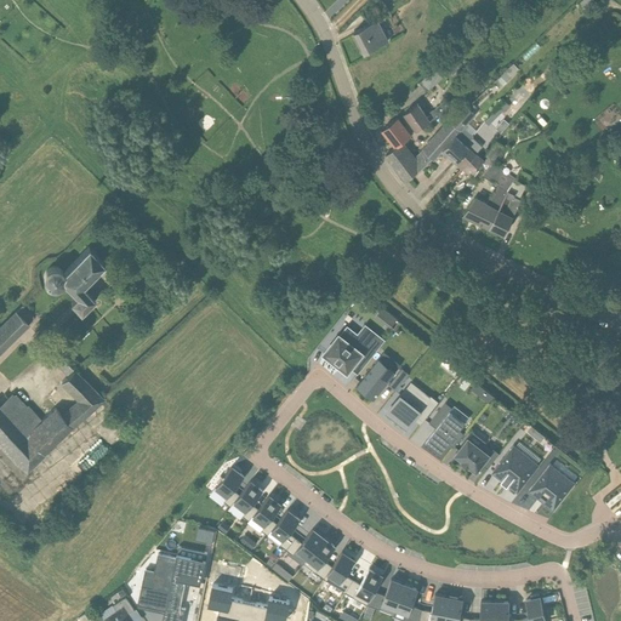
[(365,53),(389,40),(379,20),(354,32),(365,53)]
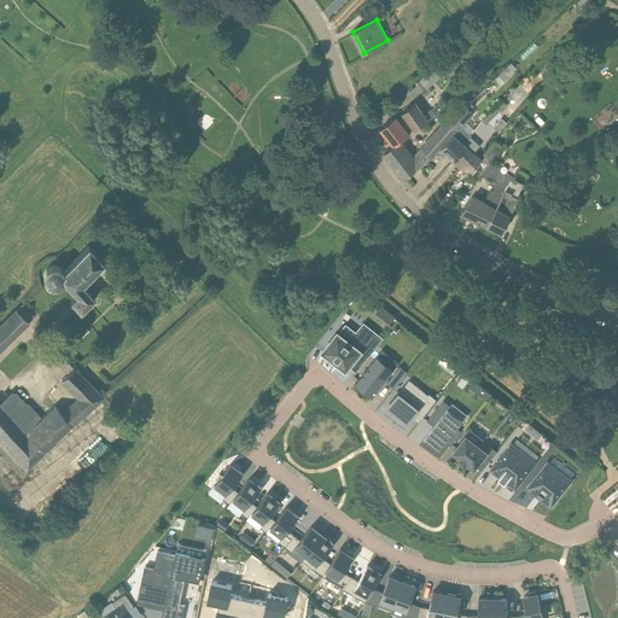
[(502,73),(507,77),(509,75),(516,68),(511,63),(502,71),(502,73)]
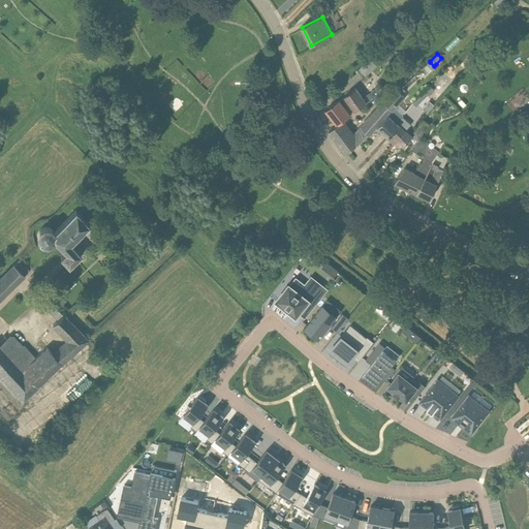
[(436,64),(434,66),(430,62),(430,61),(422,69),(426,74),(430,73),(436,67),(436,64)]
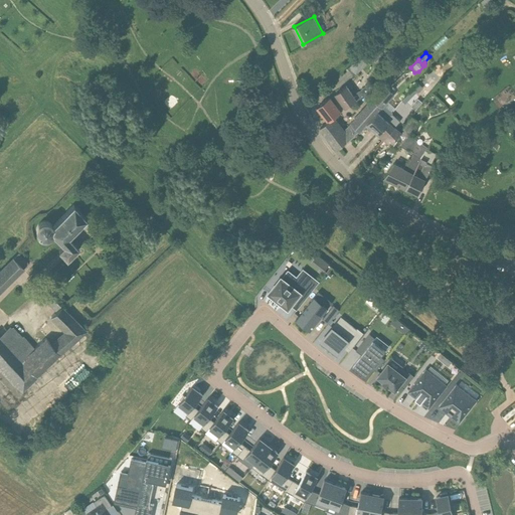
[(356,101),(368,92),(374,88),(370,82),(356,94),(357,95),(354,98),(346,86),(336,93),(346,108),(356,101)]
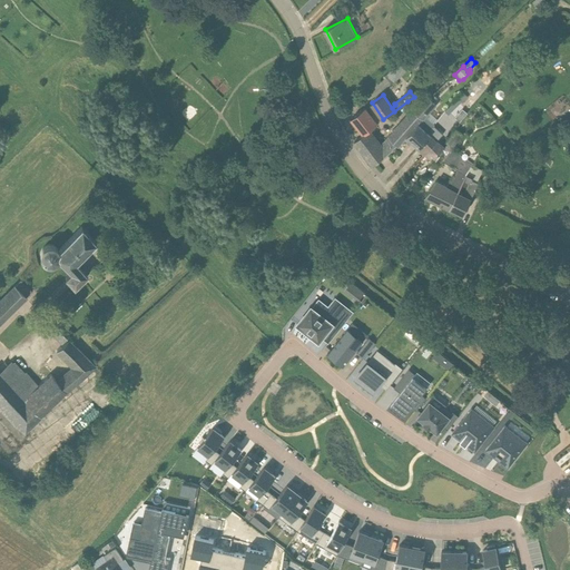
[(463,102),(468,97),(464,94),(459,99),(445,111),(449,116),(461,104),(463,102)]
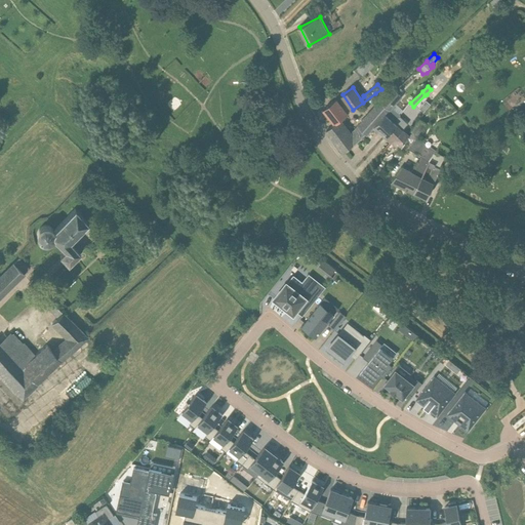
[(401,97),(398,95),(403,90),(400,87),(395,91),(394,91),(390,94),(382,103),(381,104),(390,110),(374,126),(386,136),(398,124),(396,122),(400,117),(399,116),(401,115),(393,108),(399,101),(401,97)]
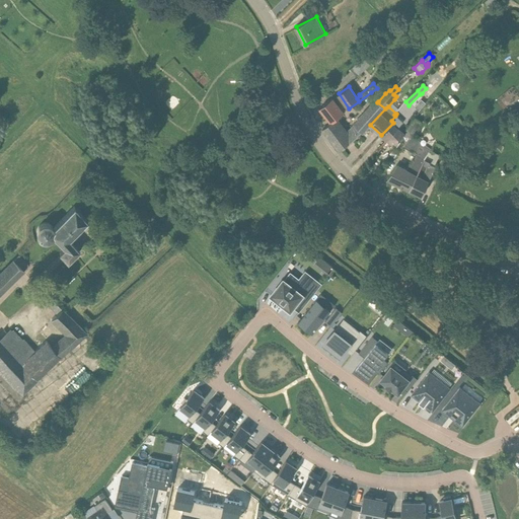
[(377,102),(378,101),(376,99),(354,124),(348,131),(339,119),(345,113),(334,97),(327,101),(320,107),(331,122),(322,129),(340,150),(348,144),(363,133),(370,125),(385,108),(377,102)]
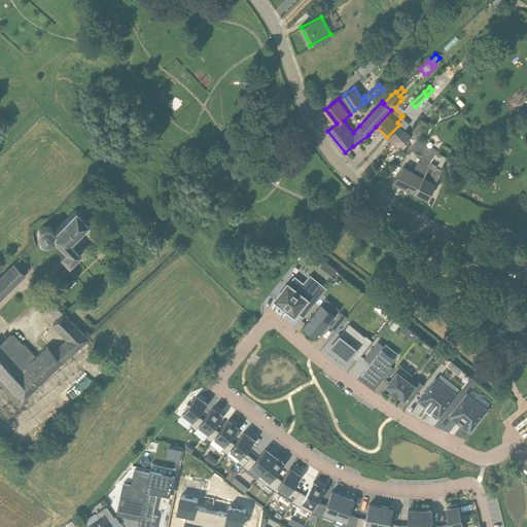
[(393,141),(406,130),(410,125),(401,117),(397,123),(399,125),(387,137),(392,143),(393,141)]
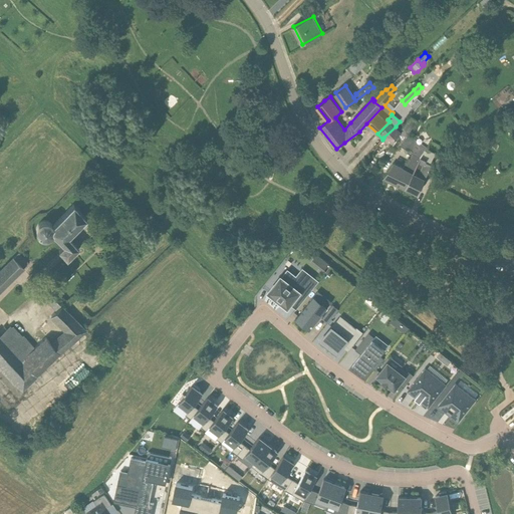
[(398,150),(400,146),(409,136),(417,121),(411,116),(402,132),(396,126),(383,138),(392,146),(398,150)]
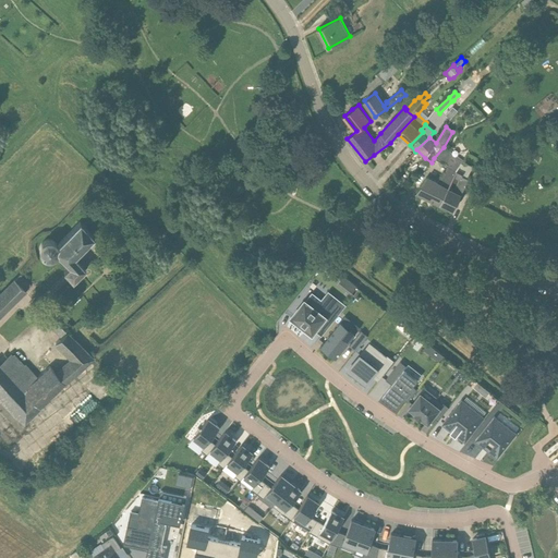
[(451,182),(462,160),(463,159),(444,147),(434,158),(448,167),(445,173),(444,172),(438,181),(425,174),(416,192),(440,204),(449,186),(451,182)]
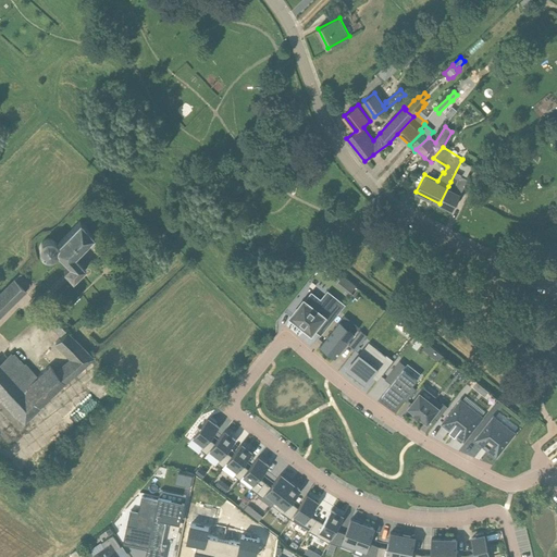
[(467,177),(472,166),(461,160),(450,182),(456,185),(454,189),(448,186),(440,203),(453,209),(468,178),(467,177)]
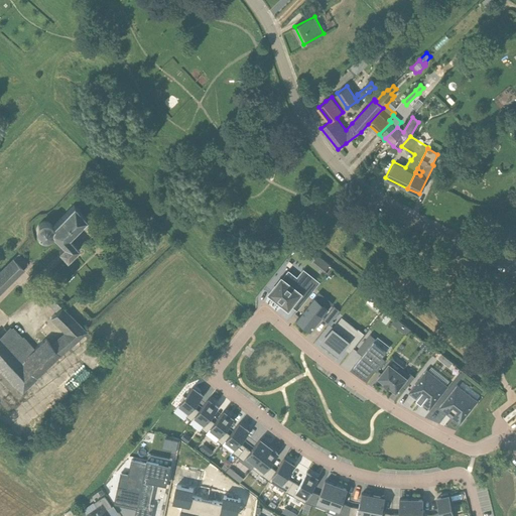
[(87,220),(78,210),(74,206),(52,227),(52,226),(51,225),(51,224),(50,224),(48,223),(47,222),(46,222),(45,222),(44,222),(42,222),(41,223),(40,223),(39,224),(38,225),(37,226),(37,228),(36,229),(36,231),(36,233),(37,234),(37,236),(38,237),(39,237),(40,238),(41,239),(43,239),(44,239),(45,239),(46,239),(49,238),(50,238),(51,236),(52,235),(52,234),(63,246),(58,250),(67,259),(78,249),(68,238),(87,220)]
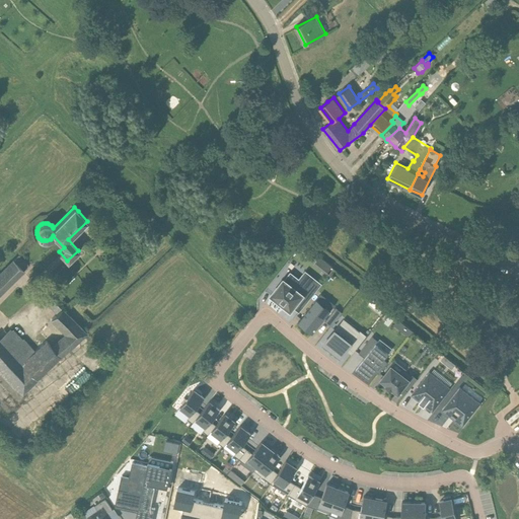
[(0,274),(0,294),(28,266),(18,255),(0,274)]
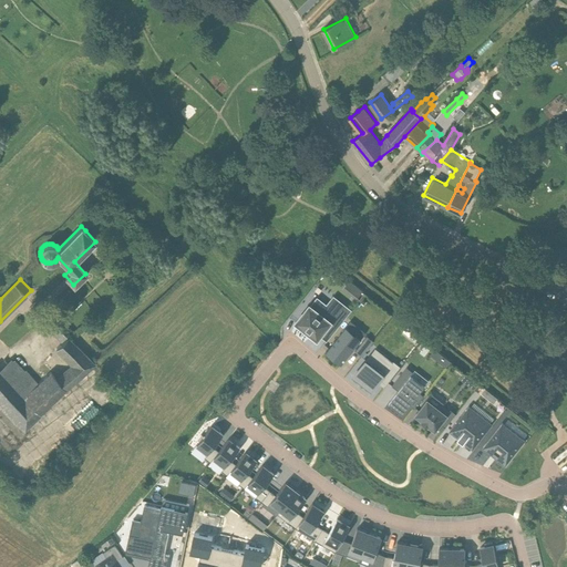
[(360,300),(366,294),(358,288),(353,295),(360,300)]
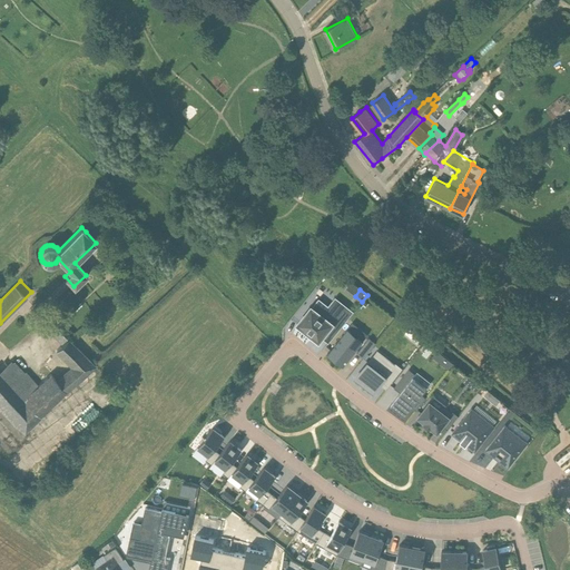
[(350,312),(341,305),(335,312),(316,297),(293,327),(308,340),(314,333),(326,342),(350,312)]
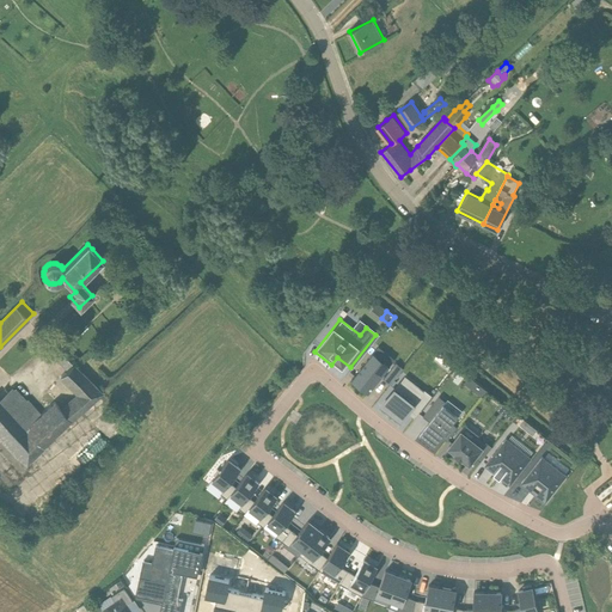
[(67,371),(73,365),(61,353),(55,359),(67,371)]
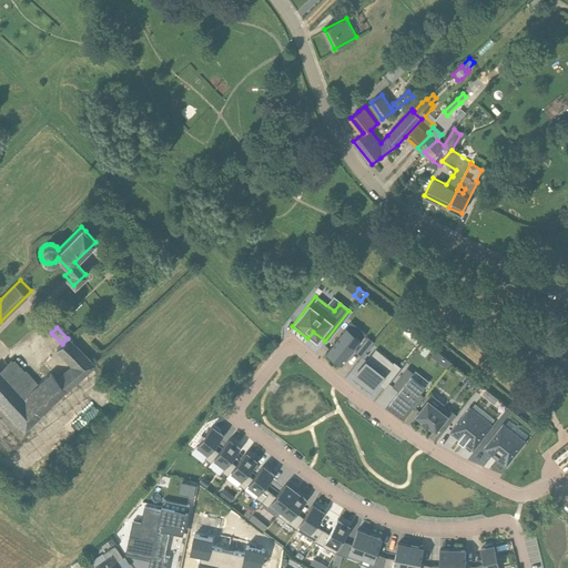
[(326,353),(327,353),(342,364),(342,365),(363,340),(346,327),(326,353)]
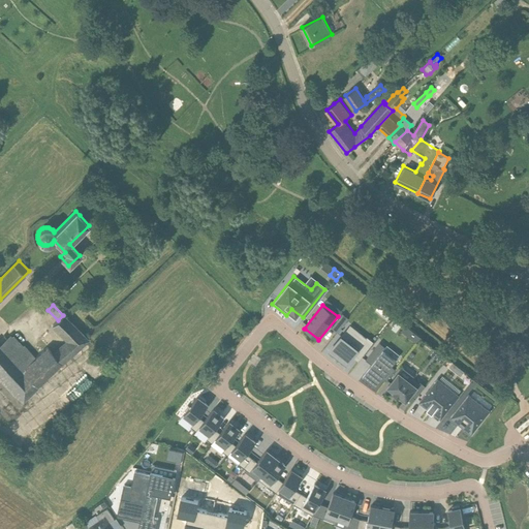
[(58,320),(53,325),(61,335),(73,323),(64,314),(63,315),(58,320)]
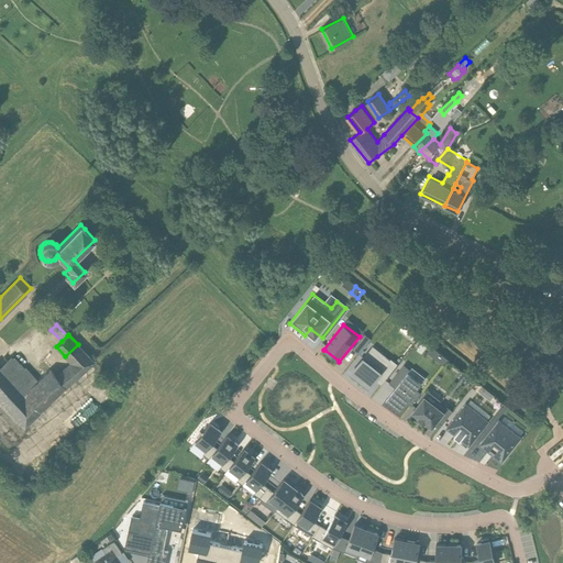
[(372,339),(364,334),(352,349),(359,354),(372,339)]
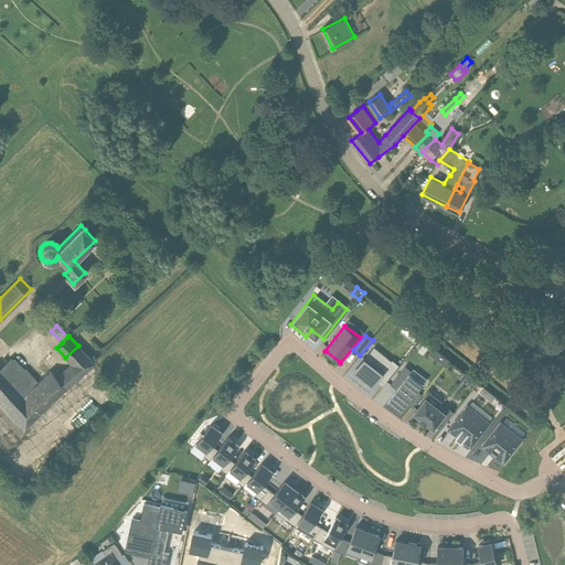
[(71,363),(56,376),(68,388),(96,363),(78,345),(65,358),(71,363)]
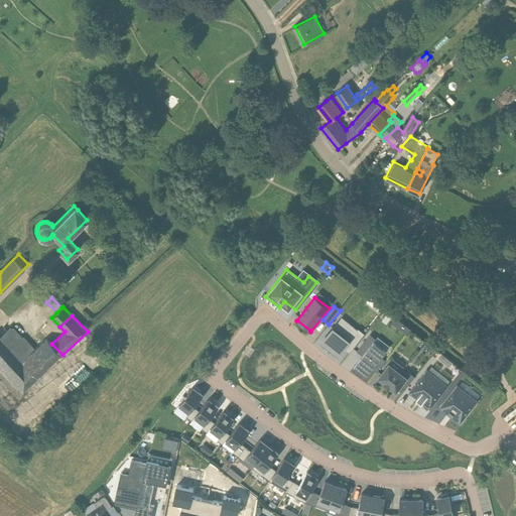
[(355,333),(339,320),(323,341),(340,354),(347,345),(353,349),(366,332),(359,328),(355,333)]
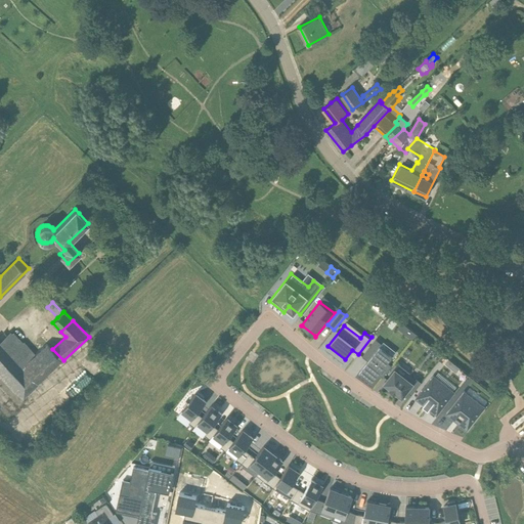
[(412,340),(417,335),(409,328),(404,334),(412,340)]
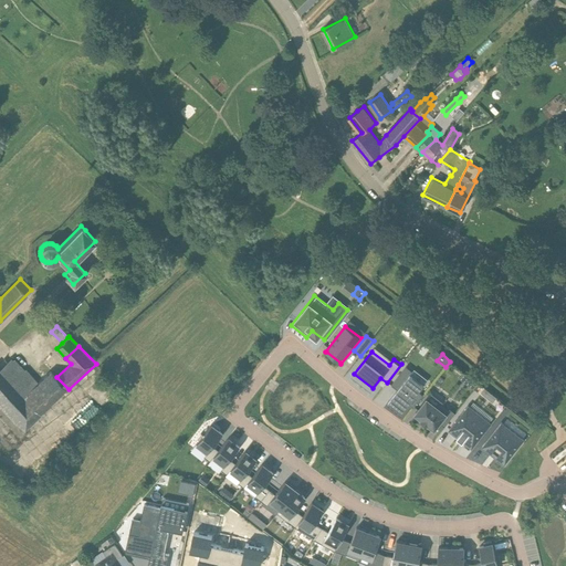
[(14,359),(13,360),(11,358),(0,367),(0,401),(25,430),(42,413),(24,396),(38,383),(25,369),(25,370),(14,359)]
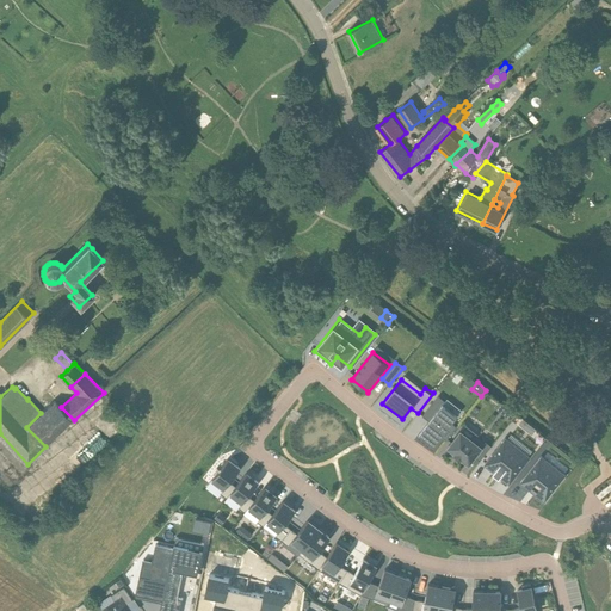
[(430,421),(421,432),(419,434),(433,446),(436,444),(440,437),(445,440),(457,427),(451,423),(457,417),(443,405),(445,401),(438,396),(423,417),(430,421)]
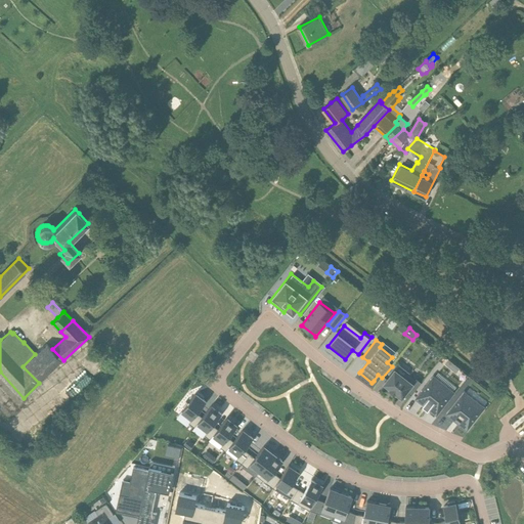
[(63,360),(52,349),(46,344),(35,354),(23,366),(39,383),(63,360)]
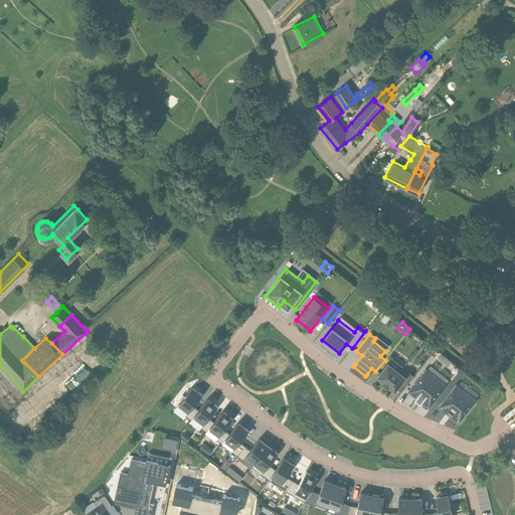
[(319,339),(316,343),(324,349),(327,345),(319,339)]
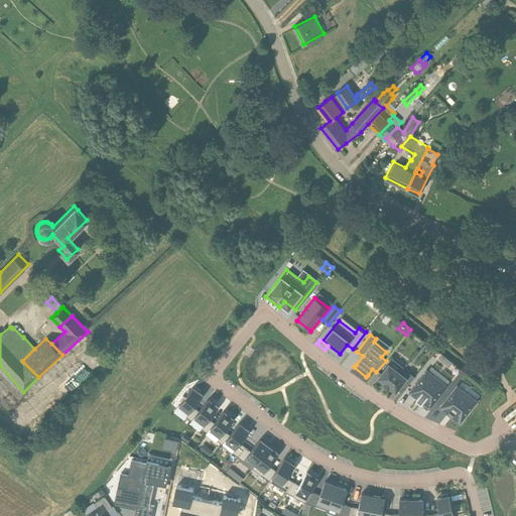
[(425,351),(431,356),(435,351),(429,346),(425,351)]
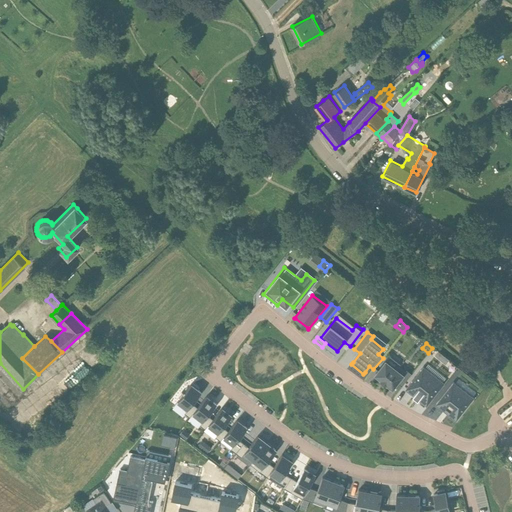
[(446,364),(449,360),(439,351),(435,356),(446,364)]
